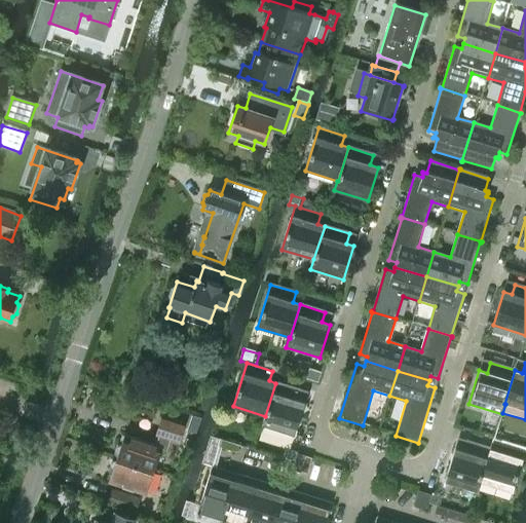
[(301,390),(275,383),(265,416),(262,426),(295,437),(305,403),(298,401),(301,390)]
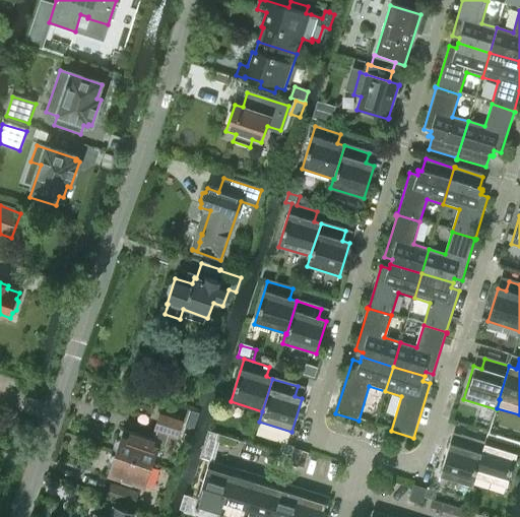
[(159,387),(154,398),(168,403),(172,391),(159,387)]
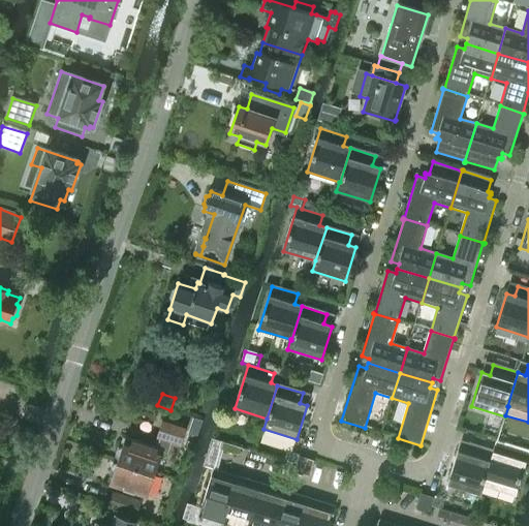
[(193,420),(188,436),(196,439),(201,423),(193,420)]
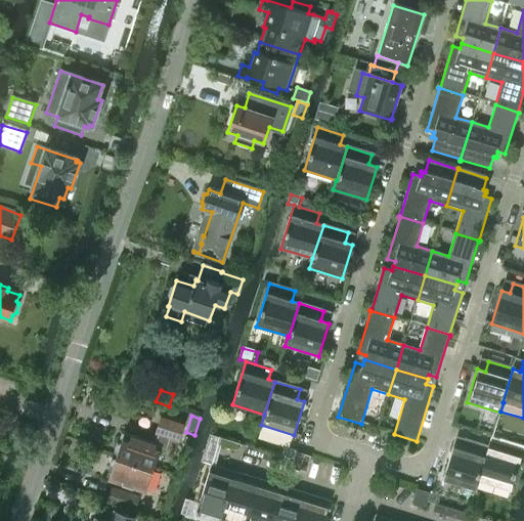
[(116,458),(116,459),(154,471),(162,448),(167,450),(170,441),(177,444),(184,425),(161,417),(155,436),(157,436),(154,444),(124,434),(121,444),(116,445),(113,453),(116,458)]
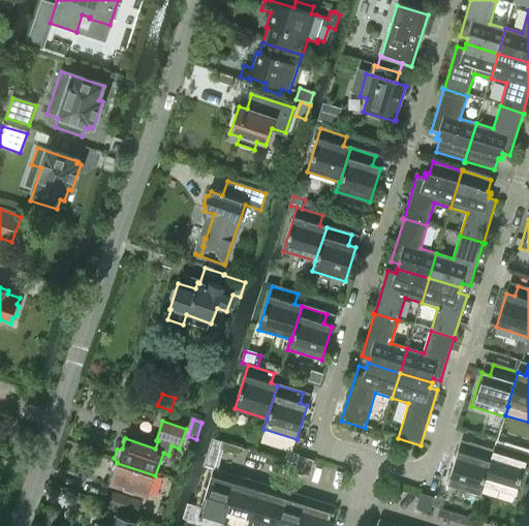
[(241,450),(221,443),(219,451),(239,456),(241,450)]
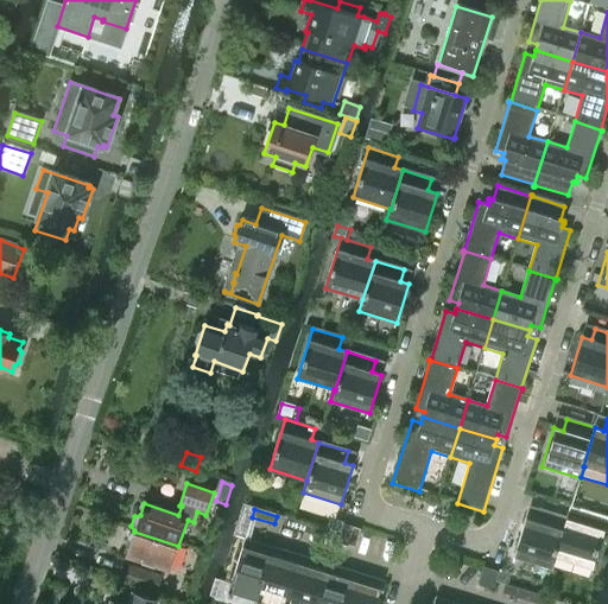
[(552,568),(556,558),(568,519),(539,510),(536,521),(526,519),(514,557),(552,568)]
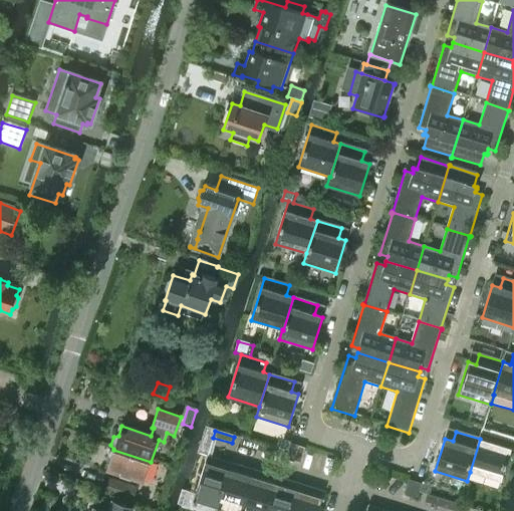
[(487,441),(480,439),(470,472),(501,481),(513,440),(513,439),(490,432),(487,441)]
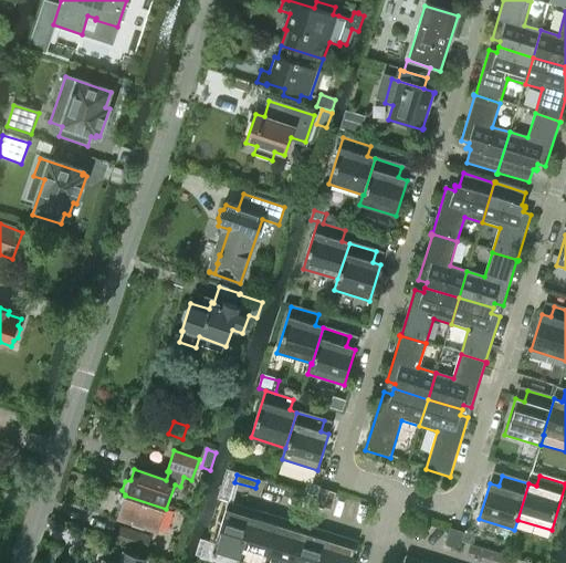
[(289,490),(268,485),(265,491),(286,498),(289,490)]
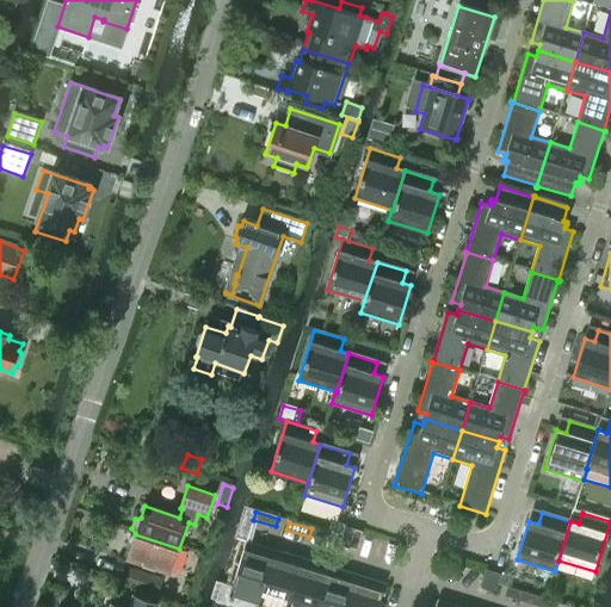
[(333,524),(329,533),(343,538),(346,528),(346,527),(333,524)]
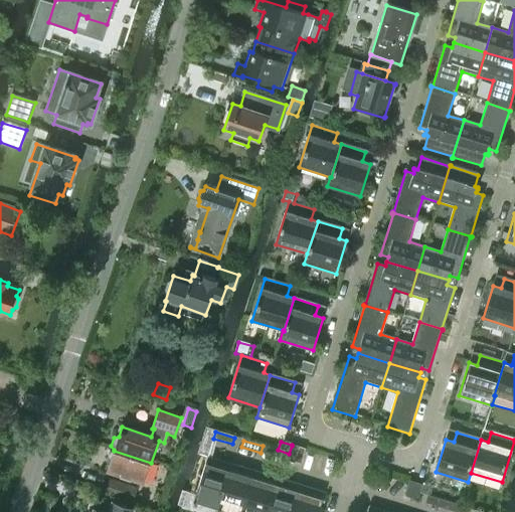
[(282,452),(263,446),(261,453),(280,459),(282,452)]
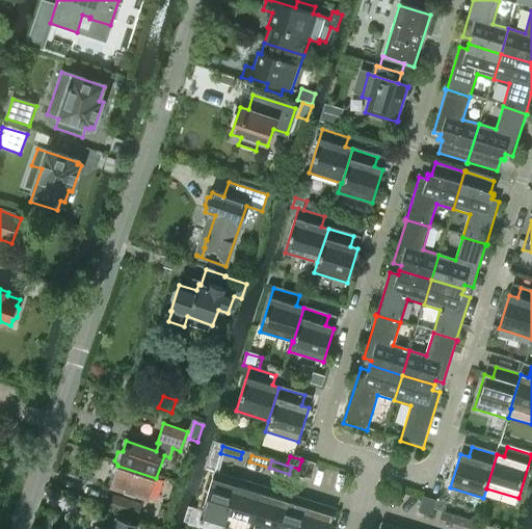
[(309,463),(301,461),(297,476),(303,478),(309,463)]
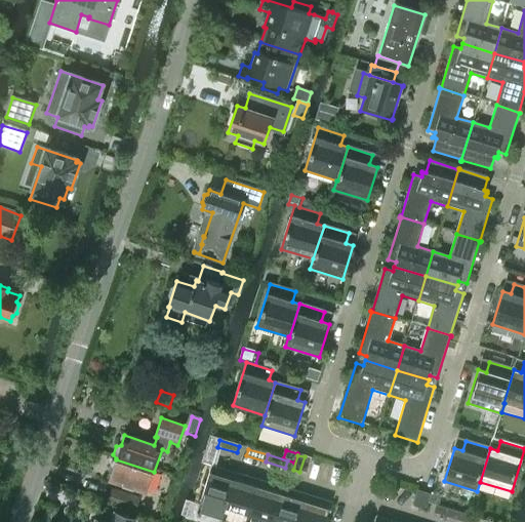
[(305,456),(299,472),(307,474),(311,458),(305,456)]
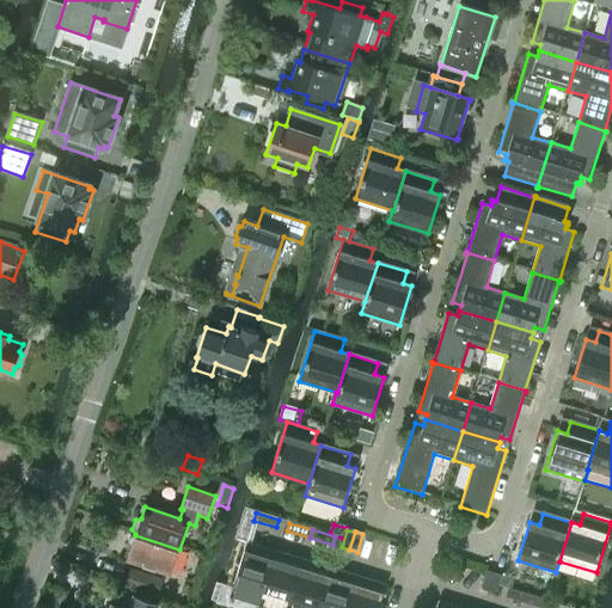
[(170,578),(179,550),(135,535),(135,536),(129,538),(126,546),(129,552),(126,563),(170,578)]
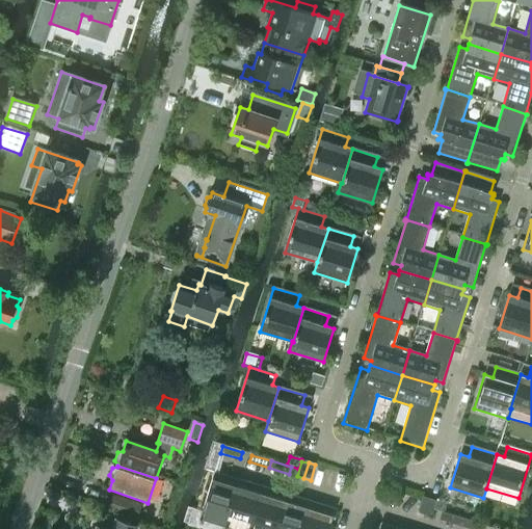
[(205,520),(224,526),(238,482),(215,475),(216,473),(214,473),(200,520),(204,522),(205,520)]
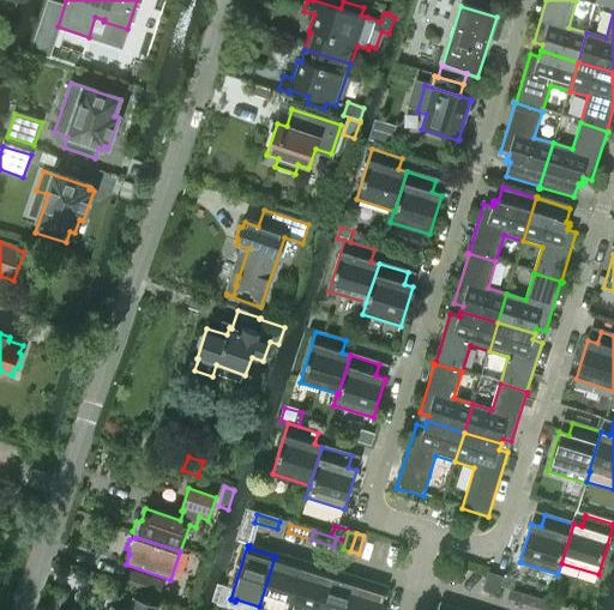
[(288,609),(302,565),(275,556),(259,607),(258,608),(260,609),(264,609),(264,608),(269,609),(288,609)]
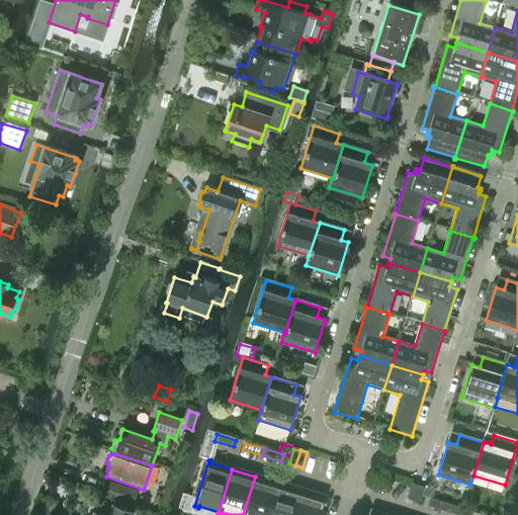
[(268,514),(278,484),(255,477),(243,514),(268,514)]
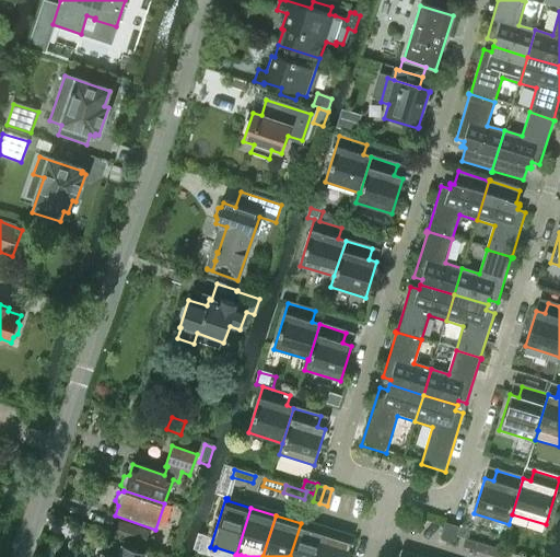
[(115,521),(111,535),(143,547),(149,532),(115,521)]
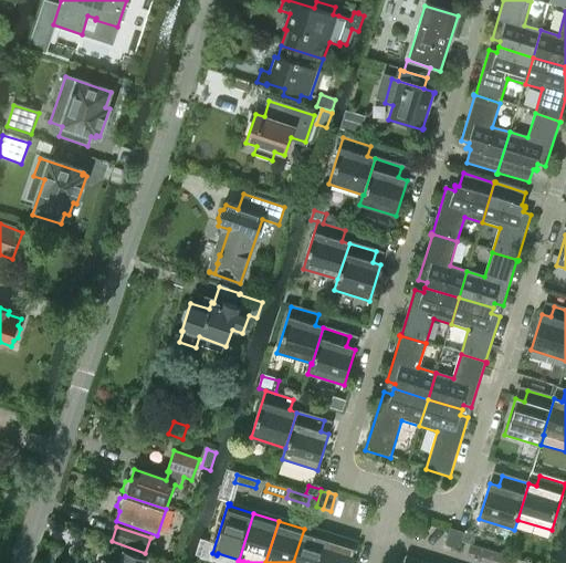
[(321,562),(329,537),(304,529),(293,562),(321,562)]
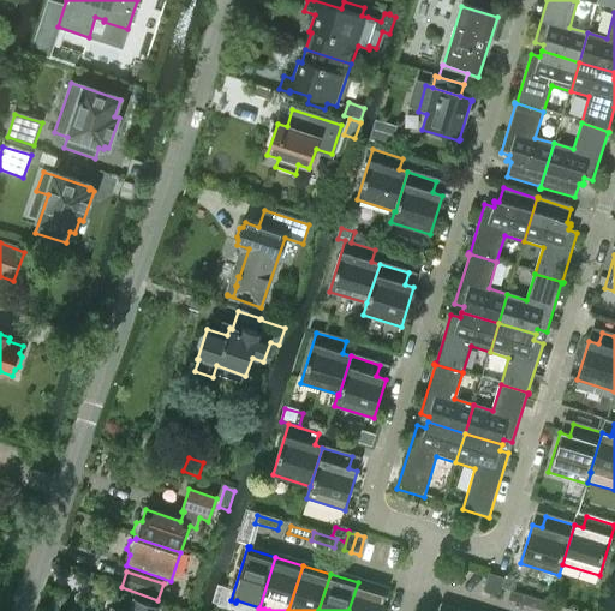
[(483,593),(499,598),(505,580),(489,575),(483,593)]
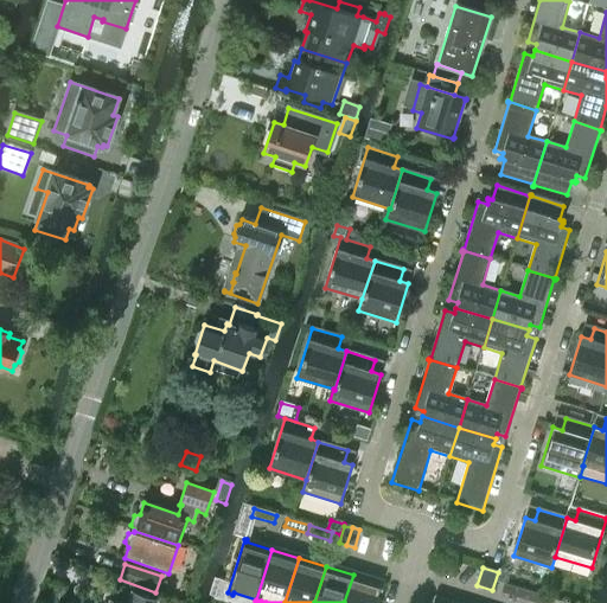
[(379,583),(353,575),(344,602),(375,602),(383,581),(381,581),(379,583)]
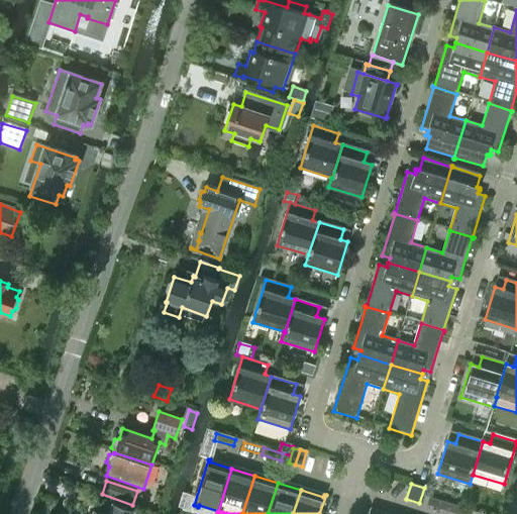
[(427,505),(446,511),(448,505),(429,499),(427,505)]
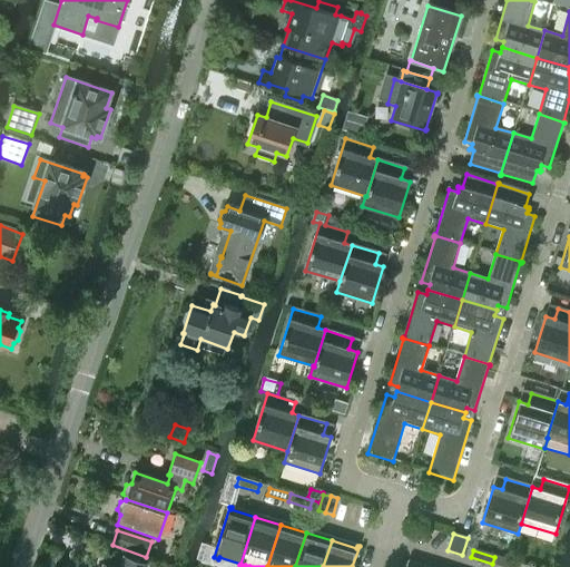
[(514,566),(516,563),(494,557),(492,564),(500,566),(514,566)]
